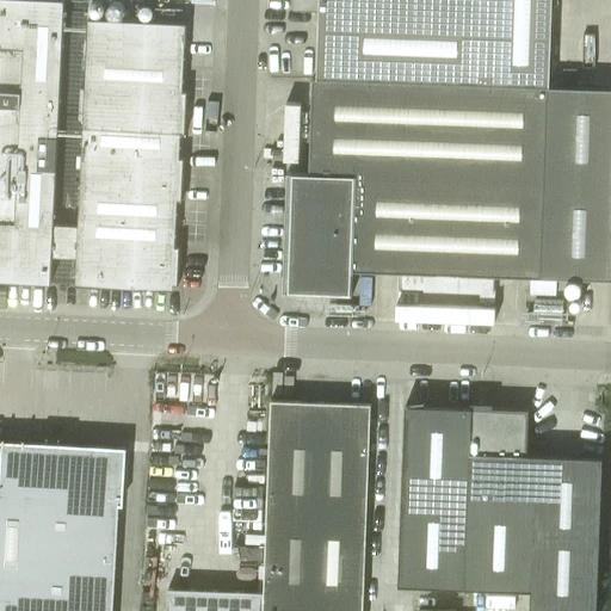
[(0,0),(0,281),(12,282),(51,283),(53,257),(76,258),(79,226),(54,224),(65,0),(0,0)]
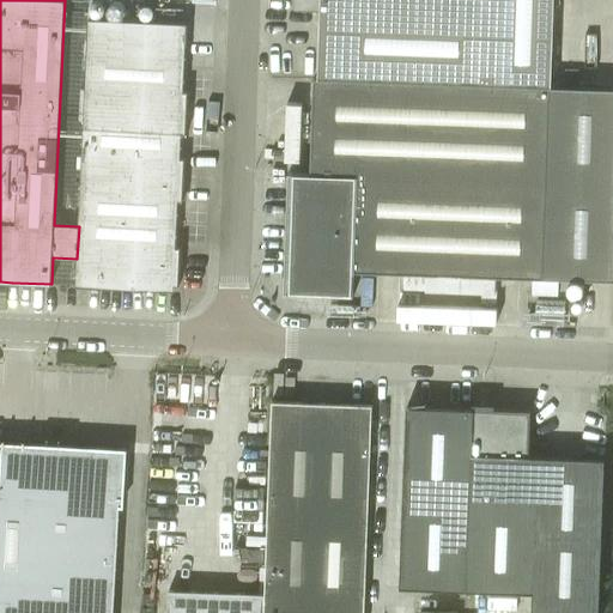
[(321,10),(317,78),(551,86),(554,0),(295,0),(295,8),(321,10)]
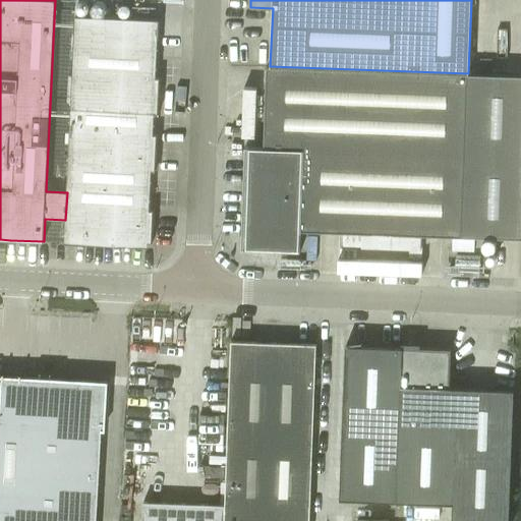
[(75,15),(69,148),(157,152),(158,133),(154,133),(155,114),(159,114),(160,76),(156,76),(159,19),(75,15)]
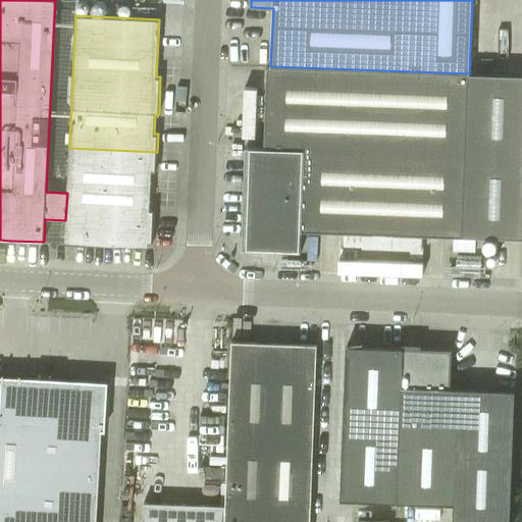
[(302,230),(464,237),(521,238),(521,75),(469,73),(270,66),(267,66),(265,148),(246,147),(242,250),(301,252),(302,230)]
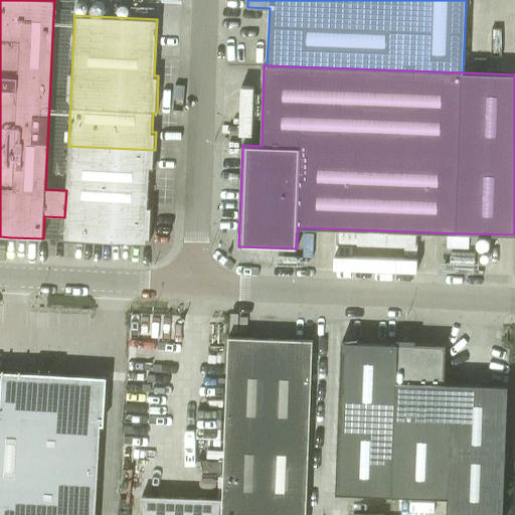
[(68,146),(66,184),(149,188),(150,168),(154,169),(155,150),(68,146)]
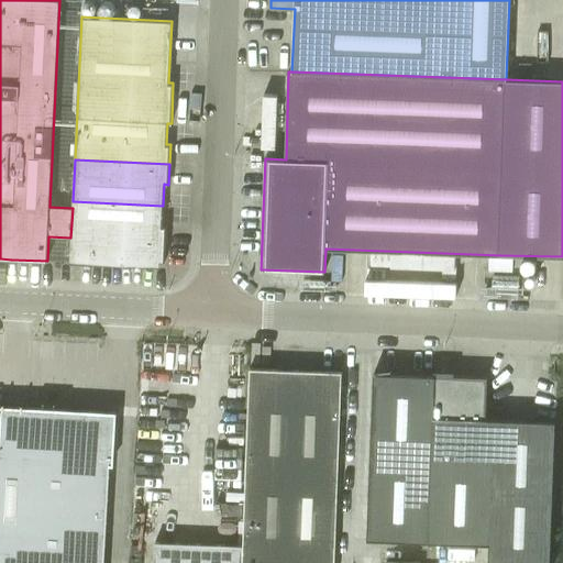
[(73,201),(73,208),(70,238),(69,262),(159,266),(159,262),(164,262),(166,227),(162,225),(163,206),(73,201)]
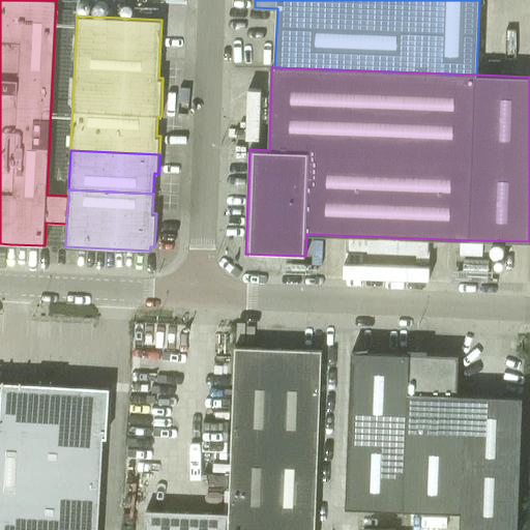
[(235,347),(229,512),(228,529),(315,529),(322,350),(235,347)]
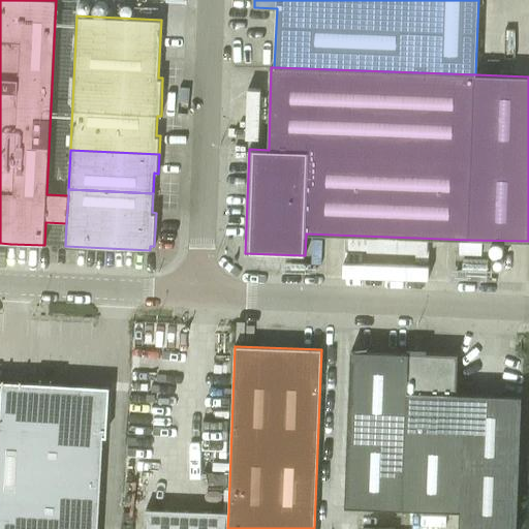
[(351,350),(345,506),(460,510),(459,528),(517,528),(522,396),(457,394),(458,354),(426,352),(426,350),(409,350),(409,352),(351,350)]
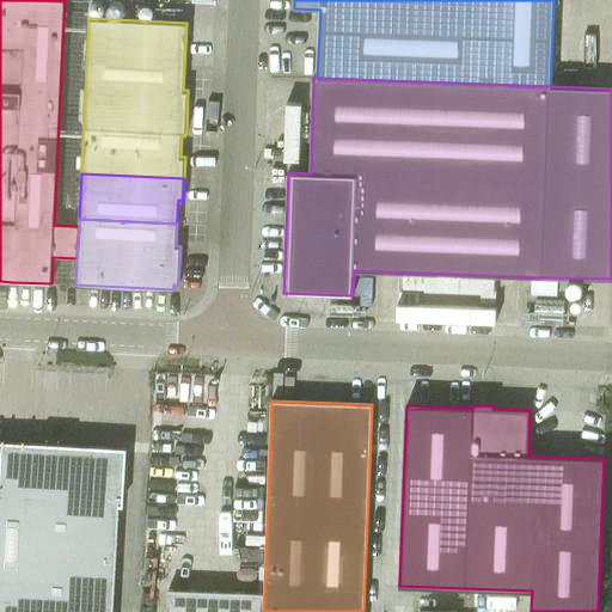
[(4,445),(0,503),(0,611),(114,611),(123,451),(4,445)]
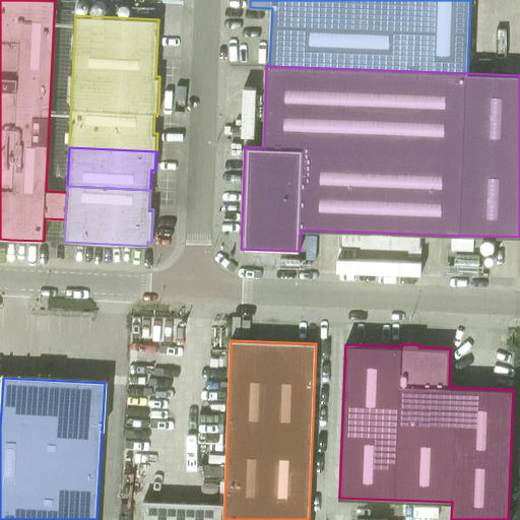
[(223,519),(224,503),(143,500),(142,519),(223,519)]
